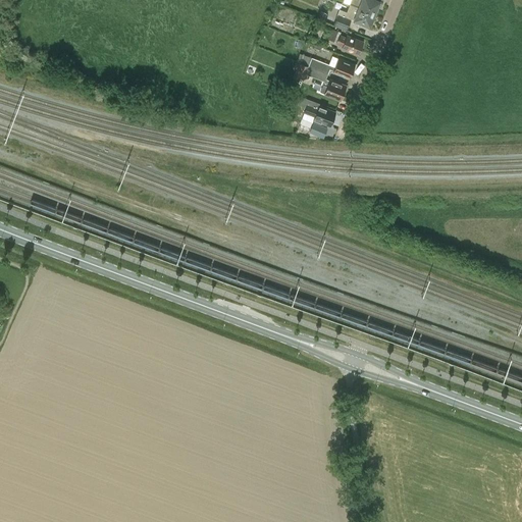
[(353,5),(374,13),(378,1),(375,0),(350,0),(350,3),(353,4),(353,5)]
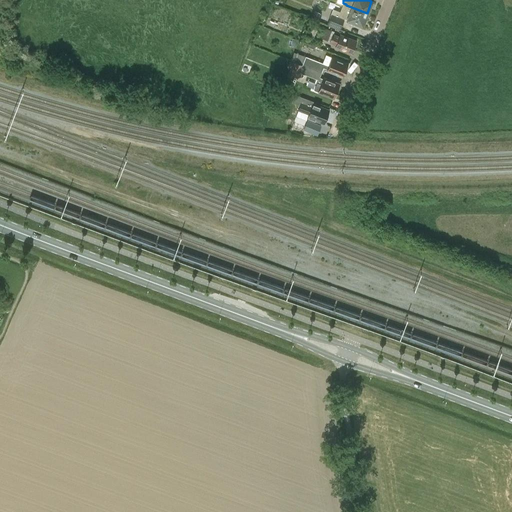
[(367,13),(346,5),(342,15),(331,11),(326,24),(340,29),(344,18),(355,23),(355,22),(362,24),(367,13)]
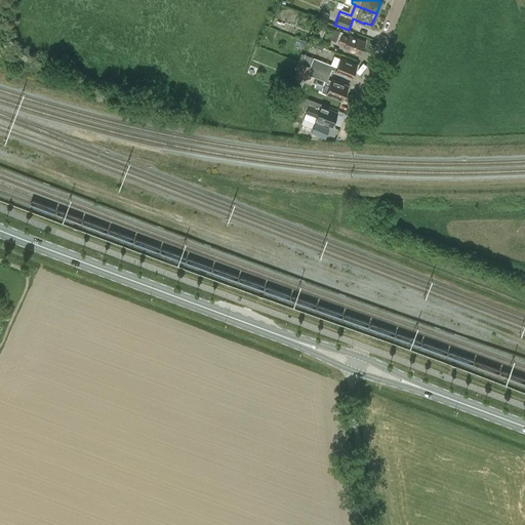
[(325,21),(328,12),(323,10),(320,18),(325,21)]
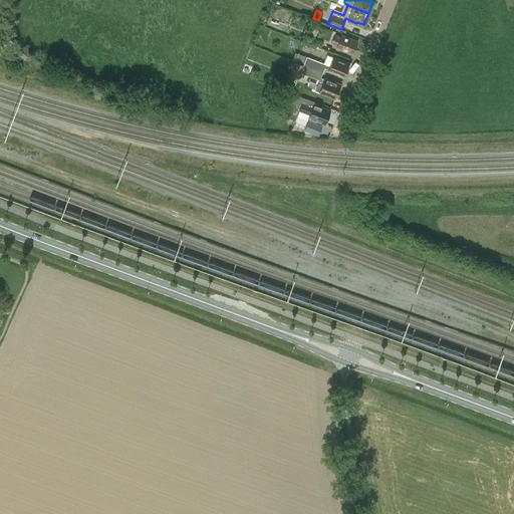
[(328,40),(333,30),(324,27),(320,37),(328,40)]
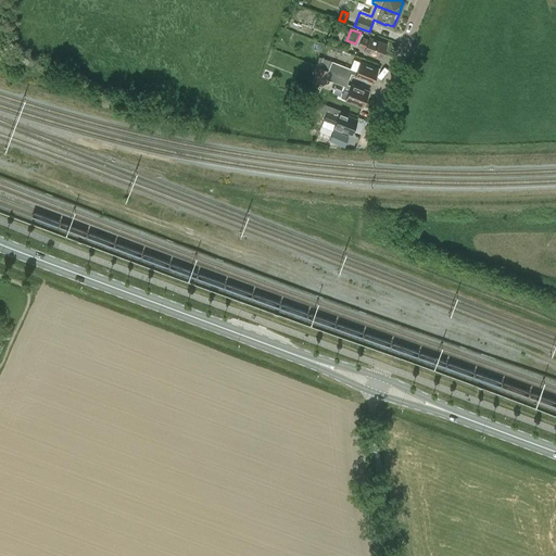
[(369,37),(369,39),(362,36),(357,46),(365,49),(364,51),(381,59),(387,45),(369,37)]
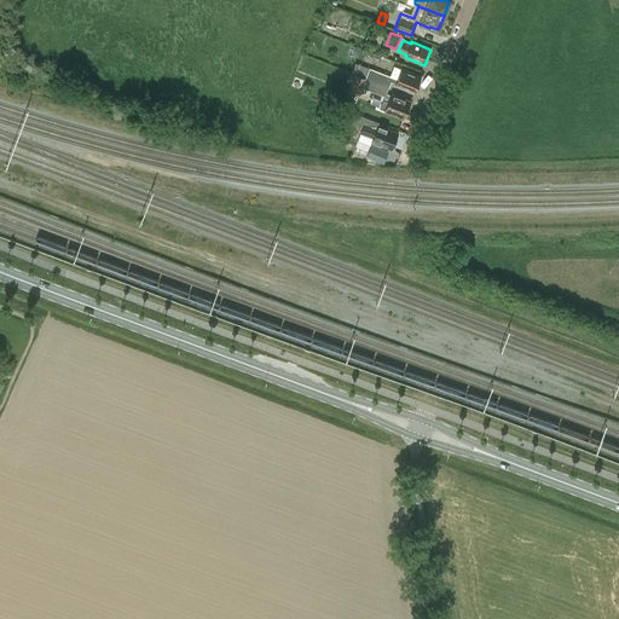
[(414,92),(417,85),(418,85),(421,77),(401,69),(398,79),(364,65),(359,75),(357,74),(356,75),(388,88),(392,81),(397,84),(395,85),(414,92)]
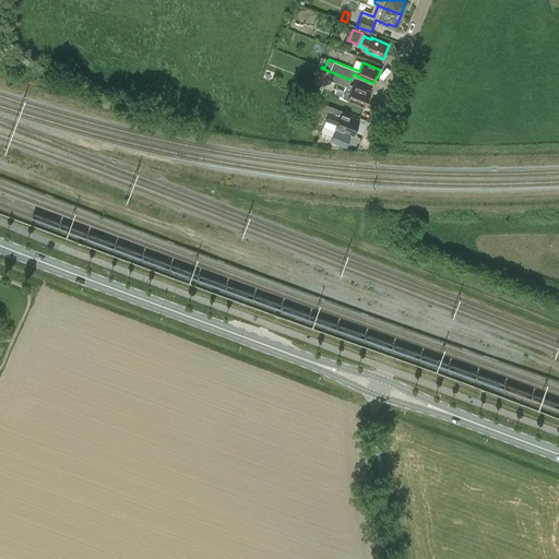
[(369,92),(354,85),(354,86),(349,84),(351,80),(321,68),(317,80),(325,83),(326,79),(347,86),(343,97),(348,99),(347,100),(364,106),(364,107),(365,105),(366,105),(369,98),(368,98),(370,91),(369,92)]
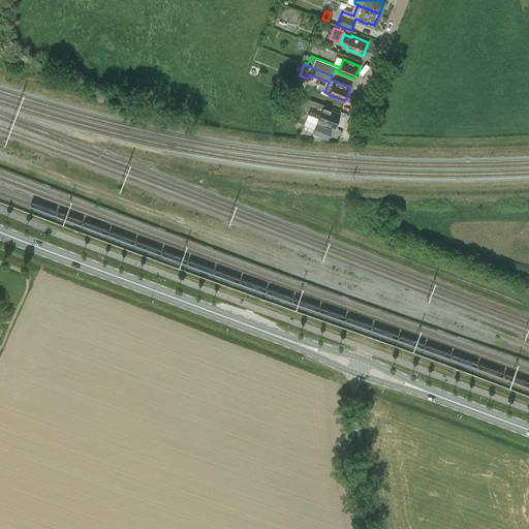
[(323,107),(322,109),(311,104),(307,113),(319,118),(317,121),(334,127),(340,114),(323,107)]
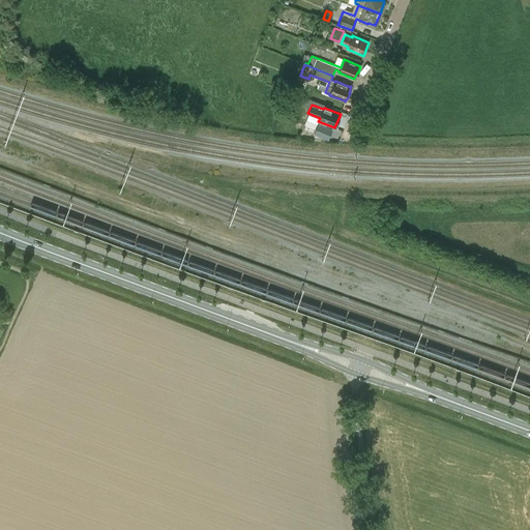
[(318,125),(315,135),(328,141),(332,131),(318,125)]
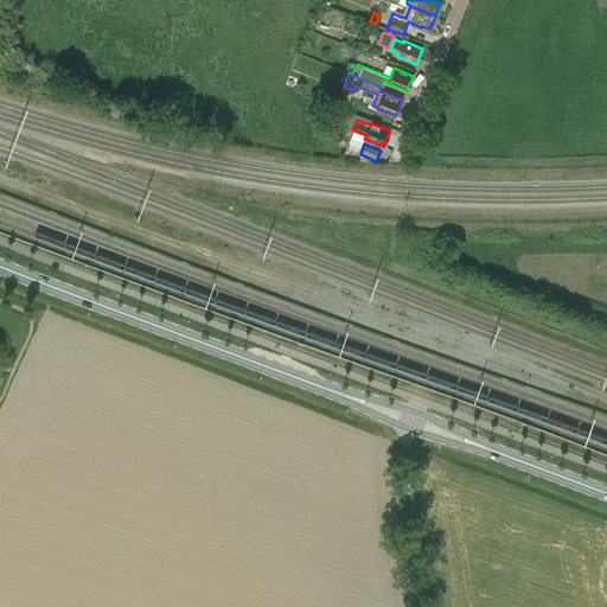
All buildings are outlined.
